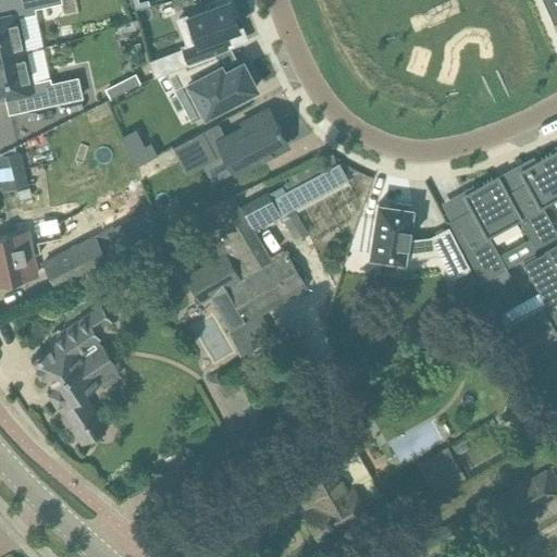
[(0,0),(0,56),(26,50),(19,16),(36,12),(35,8),(62,2),(62,0),(0,0)]
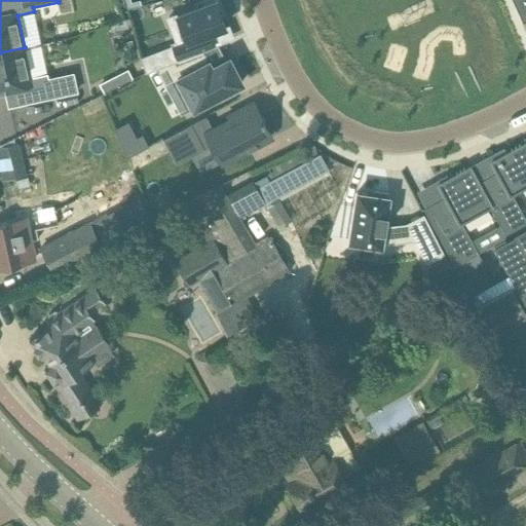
[(197,5),(170,15),(179,41),(173,44),(179,60),(203,49),(214,45),(209,32),(226,26),(221,13),(225,11),(220,0),(199,0),(196,1),(197,5)]
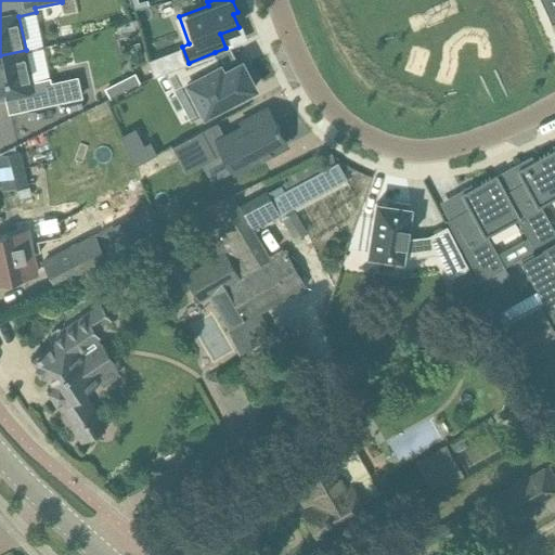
[(554,0),(541,0),(552,23),(554,21),(554,0)]
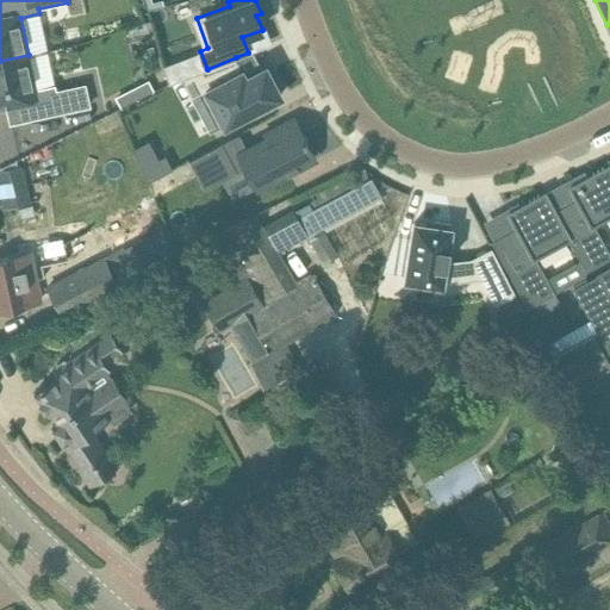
[(89,105),(85,82),(56,88),(56,85),(36,88),(29,55),(0,61),(0,105),(6,104),(11,123),(89,105)]
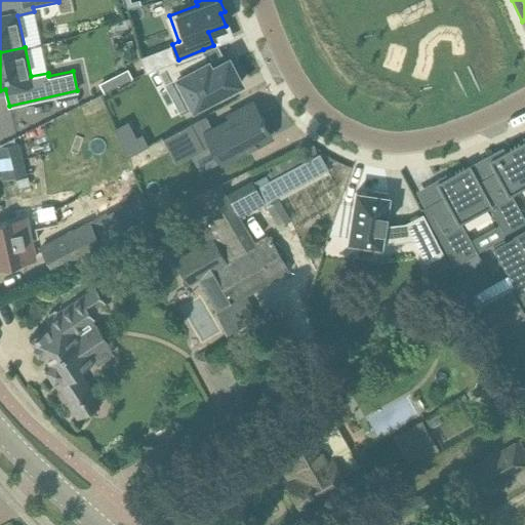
[(178,59),(156,68),(164,84),(177,77),(193,107),(193,108),(242,81),(239,75),(242,73),(236,61),(232,63),(229,56),(225,58),(211,66),(203,49),(178,59)]
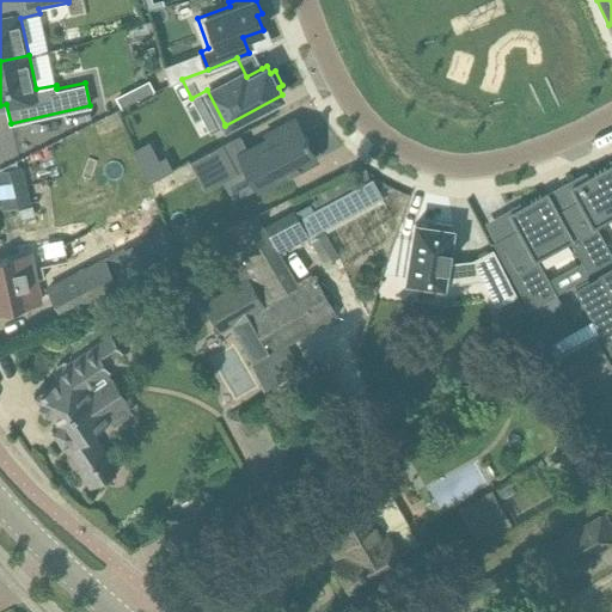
[(154,80),(120,93),(124,108),(159,95),(154,80)]
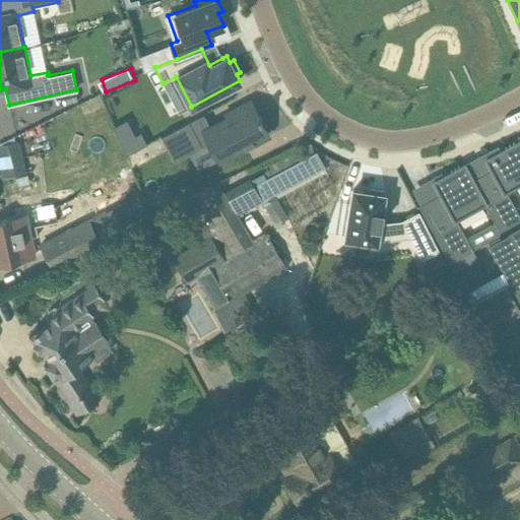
[(119,90),(121,128),(157,127),(156,89),(119,90)]
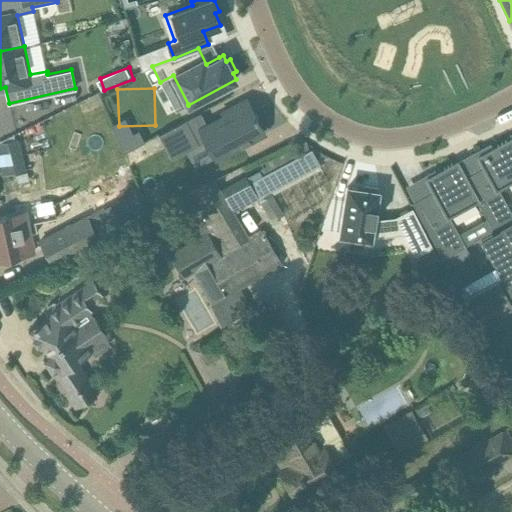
[(200,112),(158,134),(171,158),(200,144),(199,143),(206,139),(216,158),(264,133),(256,118),(258,117),(256,112),(254,113),(237,122),(231,112),(223,116),(207,124),(201,127),(195,115),(201,112),(200,112)]
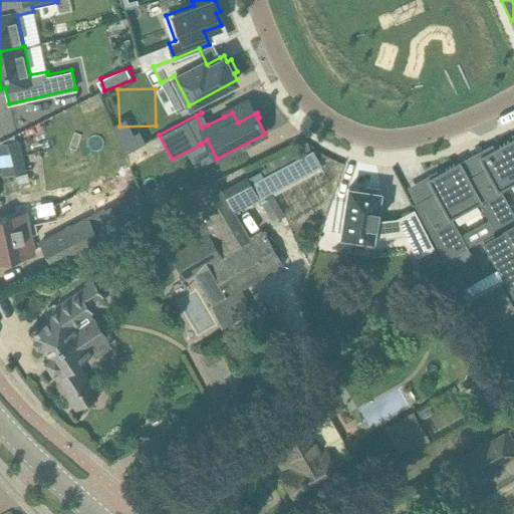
[(146,142),(139,130),(134,133),(118,141),(123,154),(137,147),(146,142)]
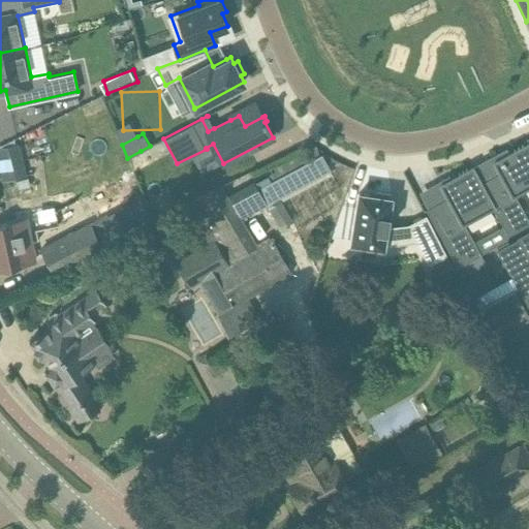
[(472,166),(471,167),(493,207),(494,210),(503,225),(508,235),(528,223),(528,219),(515,193),(528,185),(528,145),(528,143),(509,153),(494,161),(500,172),(481,182),(472,166)]
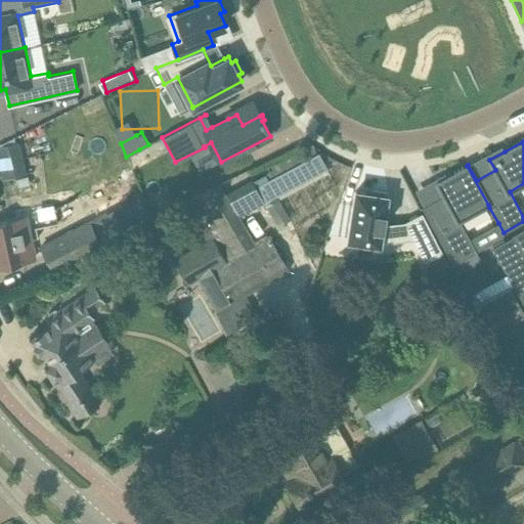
[(33,176),(26,145),(3,150),(10,181),(33,176)]
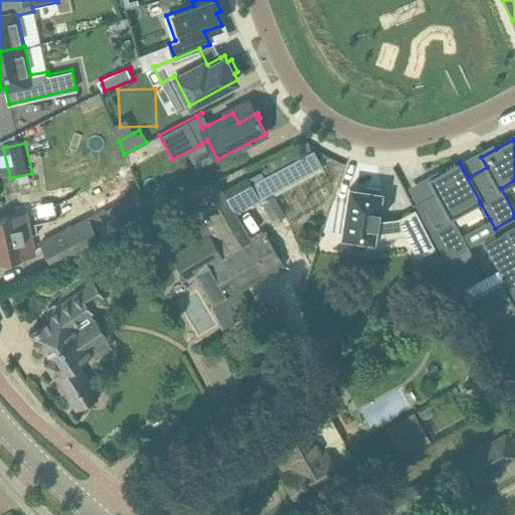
[(144,161),(137,147),(124,154),(130,168),(144,161)]
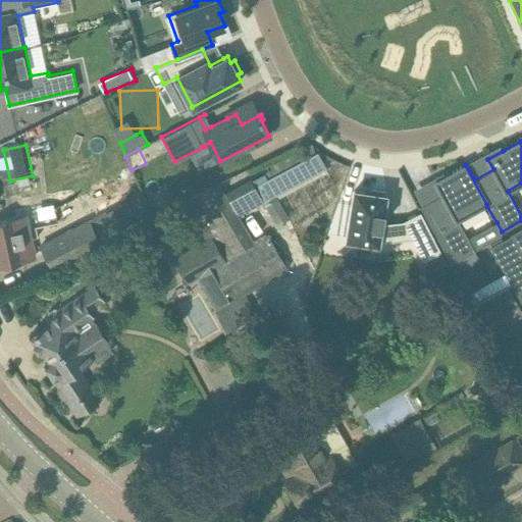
[(442,194),(420,206),(452,262),(465,255),(474,250),(468,238),(458,219),(486,204),(465,165),(445,176),(435,181),(442,194)]
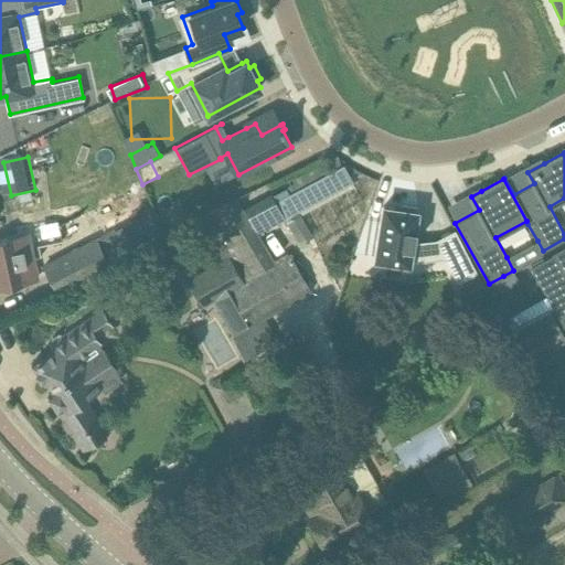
[(353,198),(321,181),(291,240),(323,256),(353,198)]
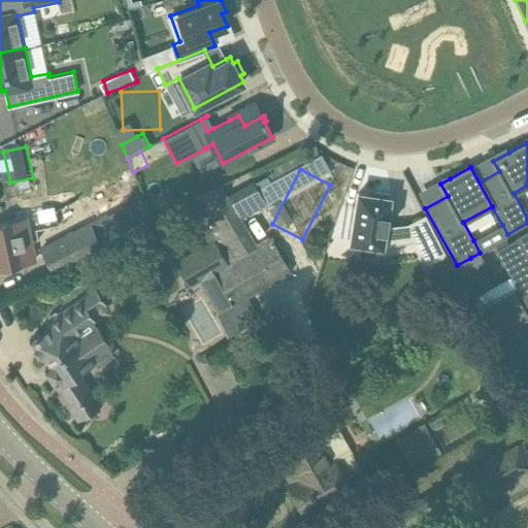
[(259,248),(222,186),(193,200),(204,220),(216,239),(230,264),(209,275),(227,308),(291,272),(272,239),(259,248)]
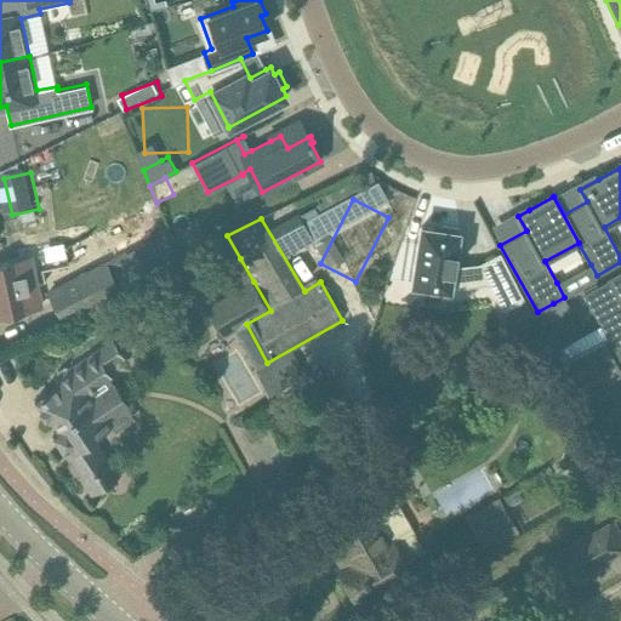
[(422,226),(414,283),(450,289),(450,288),(490,283),(503,311),(525,300),(519,289),(500,251),(479,262),(480,265),(455,268),(457,251),(456,251),(460,228),(442,226),(440,229),(422,226)]
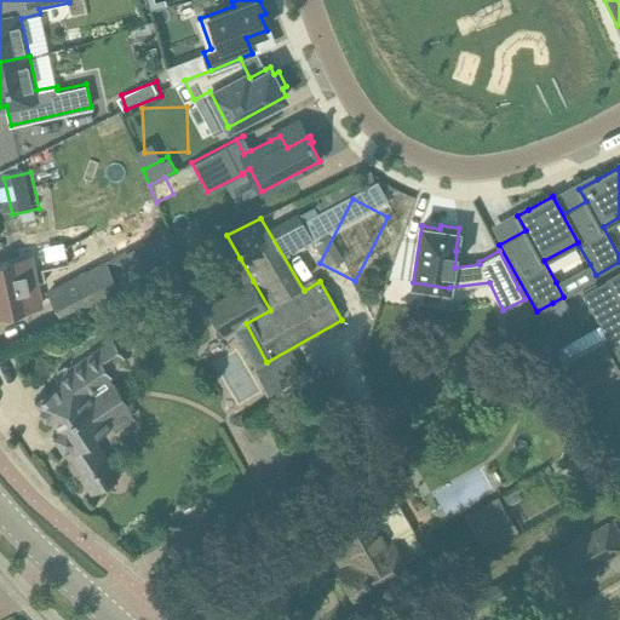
[(105,262),(49,291),(62,317),(119,288),(171,260),(178,257),(165,231),(154,237),(128,251),(105,262)]
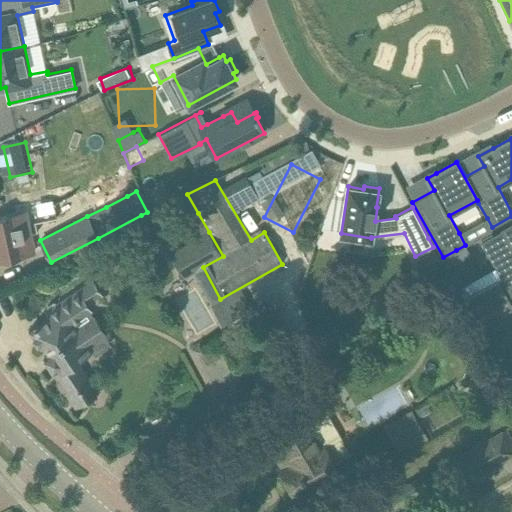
[(0,217),(0,259),(0,260),(34,252),(28,228),(24,229),(21,213),(0,217)]
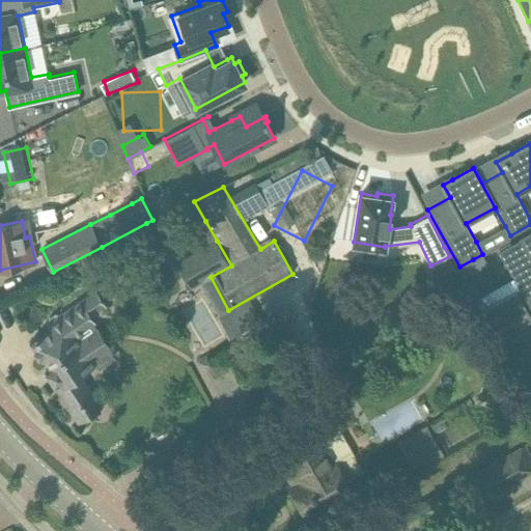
[(530,230),(519,238),(520,239),(530,260),(530,230)]
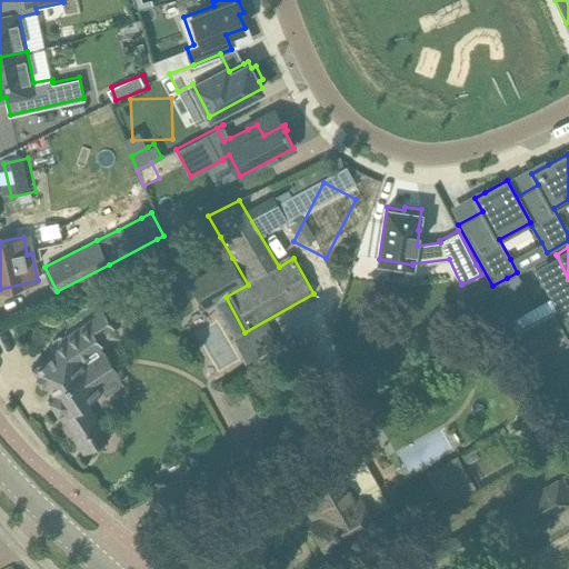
[(517,330),(515,332),(530,361),(557,347),(568,340),(563,331),(568,327),(568,279),(557,256),(548,261),(535,268),(550,297),(557,309),(517,330)]
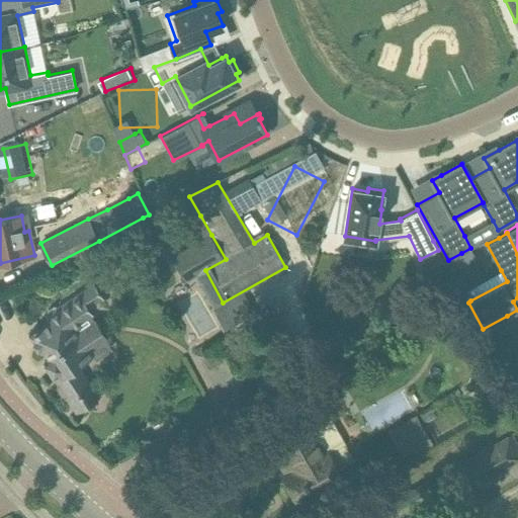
[(187,280),(205,270),(226,259),(211,235),(199,241),(173,256),(187,280)]
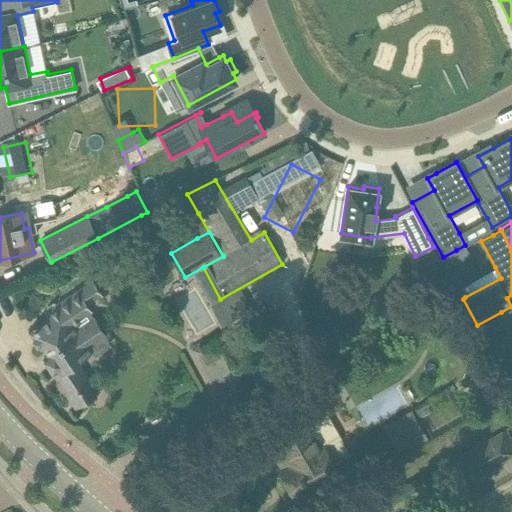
[(34,326),(29,330),(40,347),(43,346),(48,354),(44,357),(52,369),(56,366),(59,370),(53,374),(57,379),(56,383),(61,391),(65,392),(68,395),(67,396),(75,408),(100,391),(93,381),(92,382),(77,360),(92,350),(89,346),(107,334),(94,315),(91,317),(88,312),(92,309),(89,304),(102,295),(103,295),(92,278),(91,279),(56,303),(53,302),(47,306),(47,309),(44,311),(48,317),(39,323),(38,322),(33,325),(34,326)]
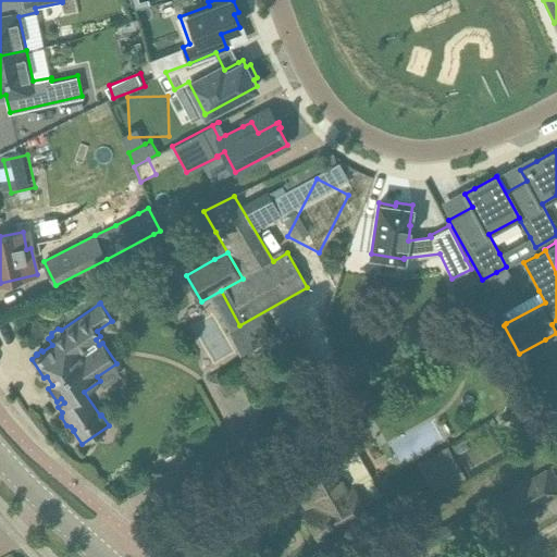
[(456,335),(454,348),(467,349),(468,337),(456,335)]
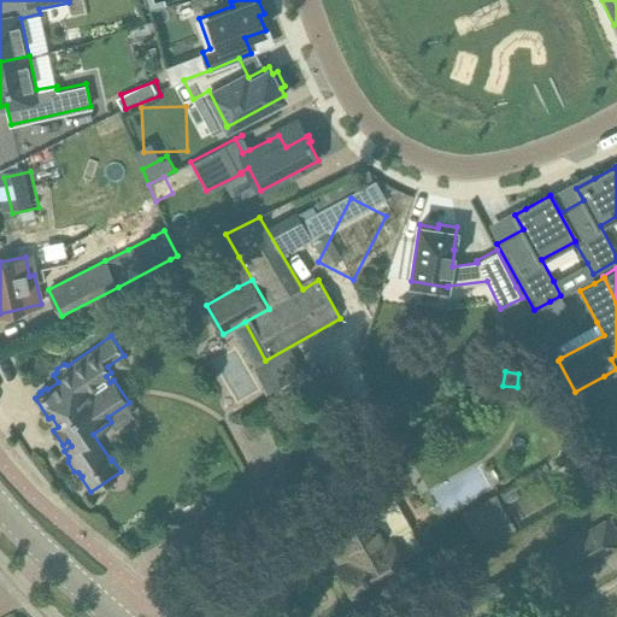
[(368,500),(329,522),(352,562),(340,568),(356,595),(406,566),(401,558),(422,547),(388,488),(368,500)]
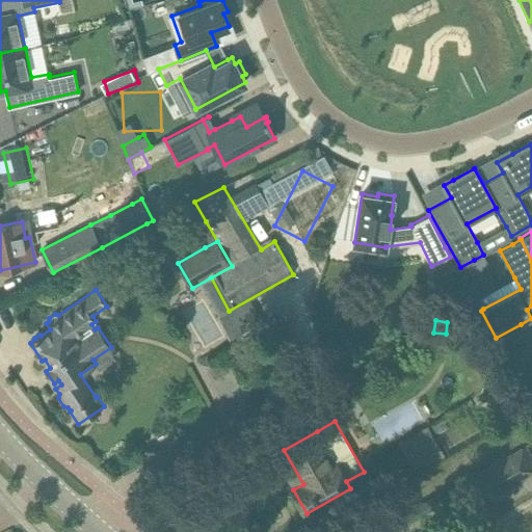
[(441,450),(427,426),(399,442),(413,466),(441,450)]
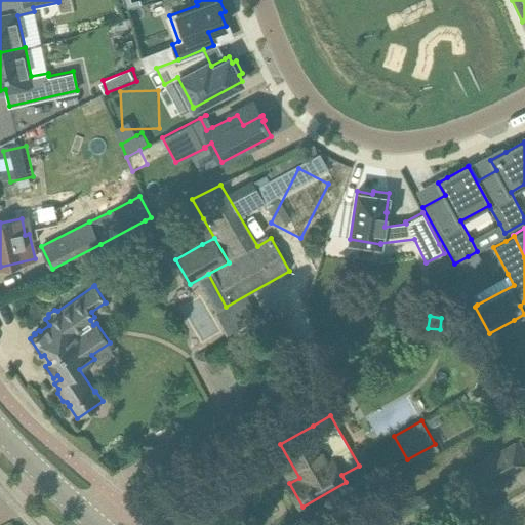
[(480,462),(493,487),(524,469),(524,448),(520,439),(480,462)]
